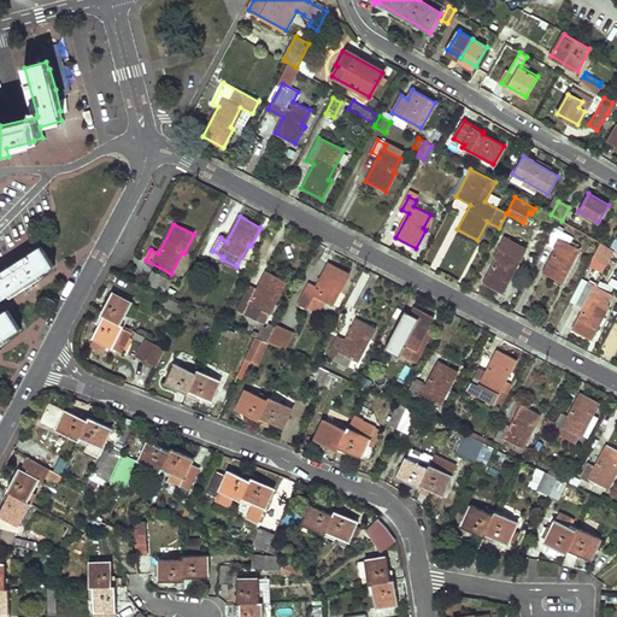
[(568,236),(552,227),(542,244),(553,248),(540,272),(559,283),(565,271),(563,270),(575,248),(564,242),(568,236)]
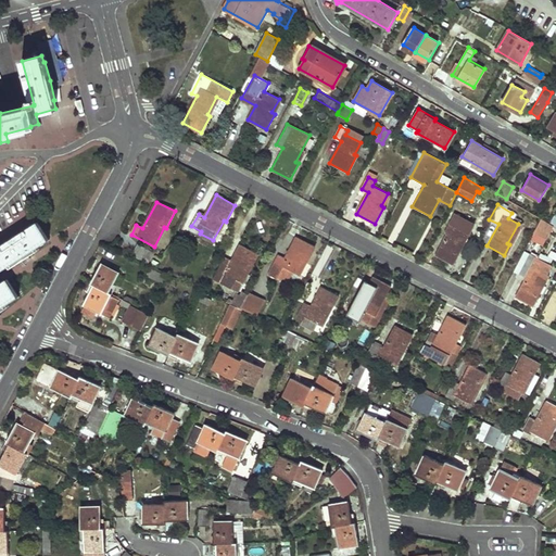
[(472,222),(453,212),(442,232),(445,234),(433,255),(452,265),(457,254),(455,253),(465,234),(466,235),(472,222)]
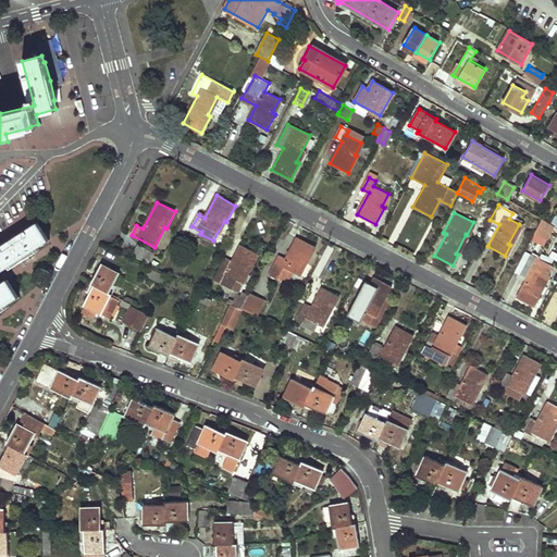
[(556,227),(540,219),(533,230),(547,237),(551,230),(556,232),(556,227)]
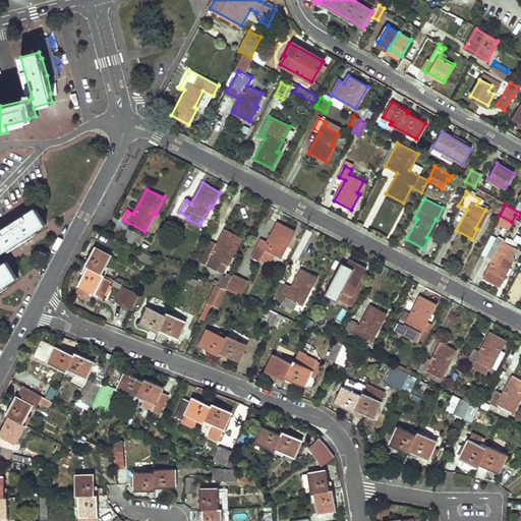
[(0,253),(13,244),(14,246),(19,243),(20,245),(22,247),(26,243),(24,240),(30,236),(29,235),(45,225),(35,209),(0,230),(0,253)]
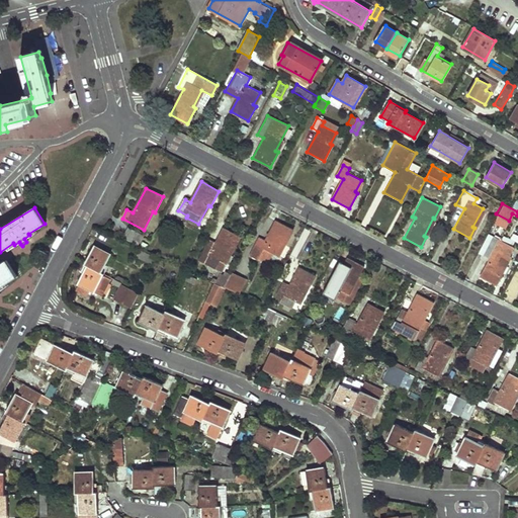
[(293,230),(276,221),(265,241),(259,237),(249,255),(257,259),(263,247),(277,254),(283,243),(285,245),(293,230)]
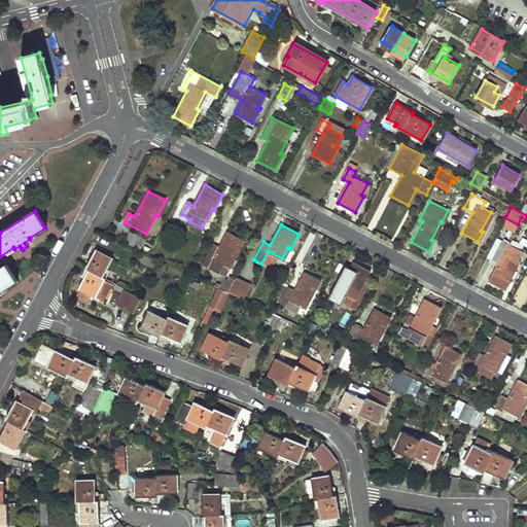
[(211,249),(203,265),(209,268),(210,266),(224,273),(229,267),(234,269),(238,260),(233,258),(235,255),(237,256),(245,241),(227,232),(217,252),(211,249)]
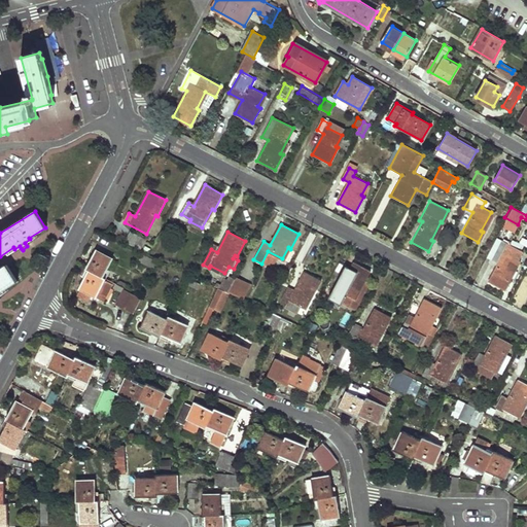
[(146,240),(131,233),(126,242),(141,250),(146,240)]
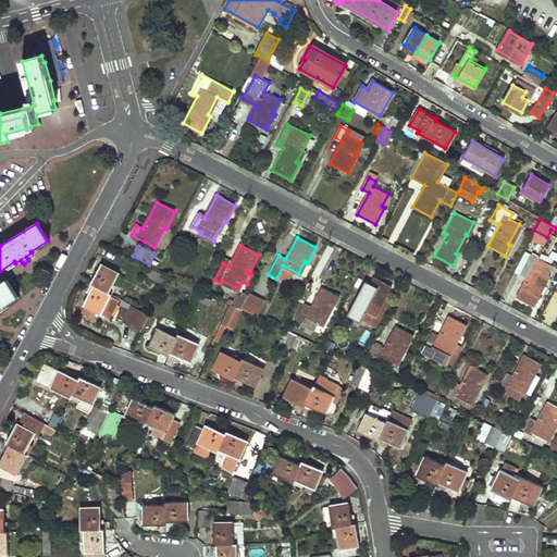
[(547,259),(556,263),(556,254),(551,251),(547,259)]
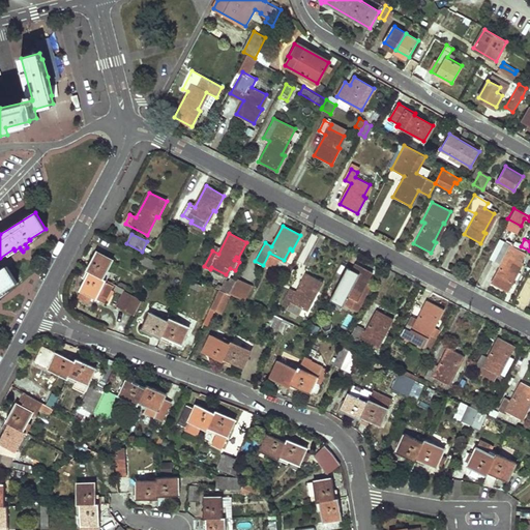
[(490,284),(506,292),(511,282),(509,281),(524,254),(511,247),(512,246),(503,241),(494,261),(500,264),(490,284)]
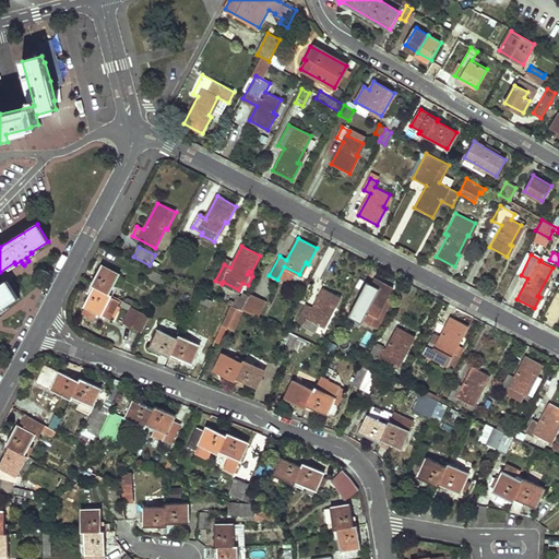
[(92,287),(113,298),(118,287),(116,286),(121,275),(104,265),(92,287)]
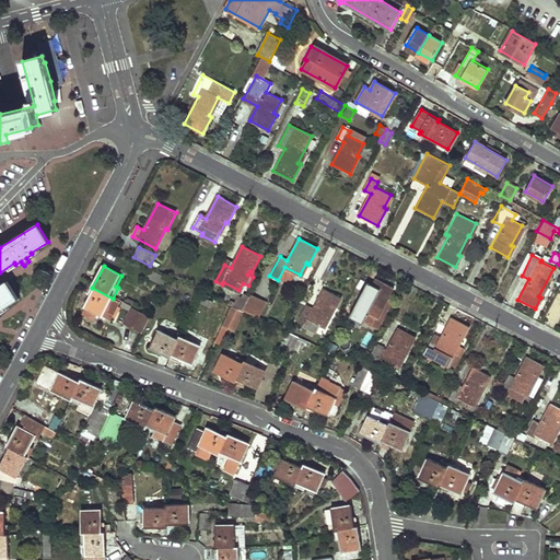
[(166,277),(149,268),(144,276),(163,284),(166,277)]
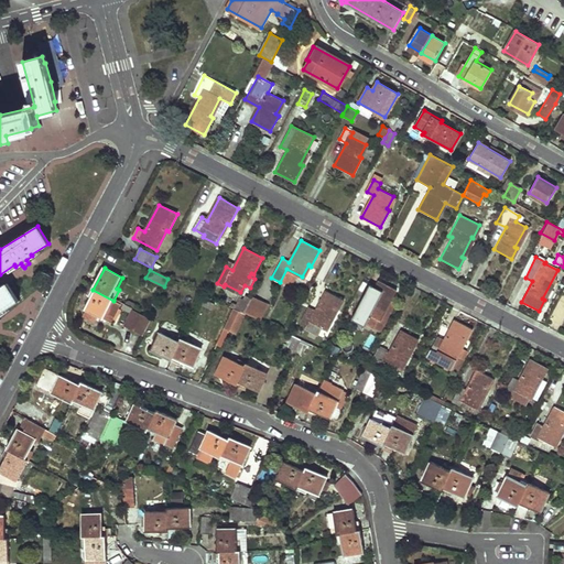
[(375,288),(369,284),(353,317),(380,332),(396,303),(390,300),(396,290),(379,281),(375,288)]
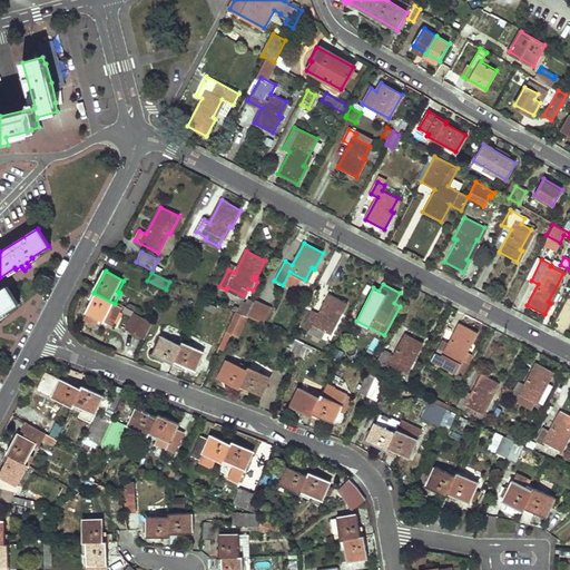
[(0,316),(1,316),(0,315),(18,304),(7,286),(0,290),(0,316)]
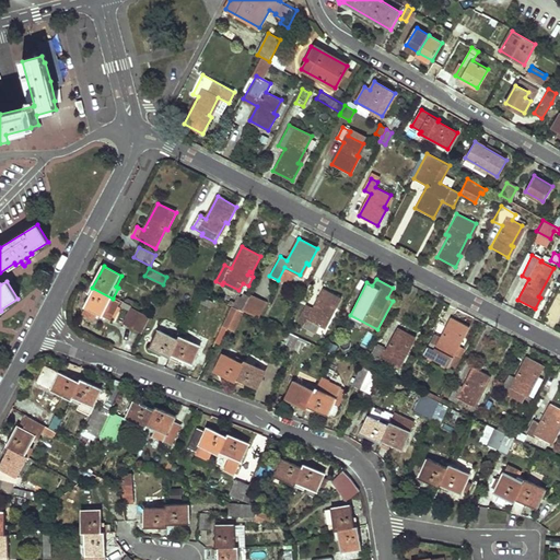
[(113,300),(113,299),(92,288),(89,295),(91,296),(85,306),(88,307),(84,314),(95,321),(100,314),(104,316),(104,315),(112,318),(119,303),(113,300)]
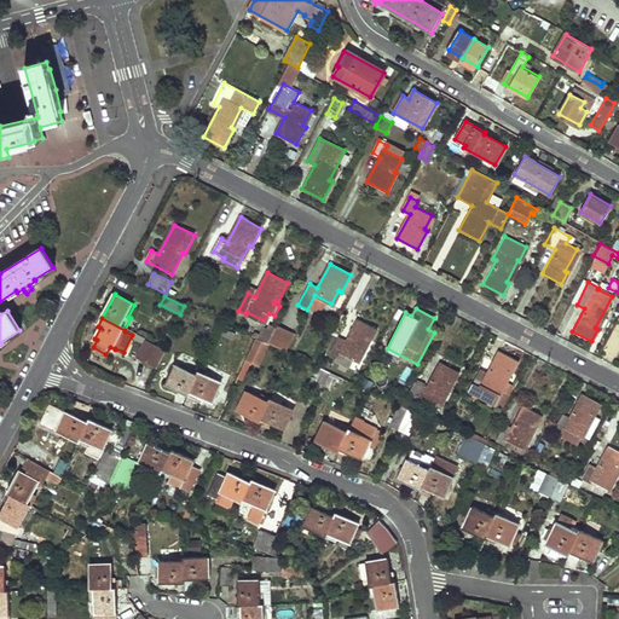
[(376,330),(357,319),(346,341),(339,337),(331,351),(339,356),(336,360),(348,368),(352,362),(356,363),(369,340),(370,340),(376,330)]
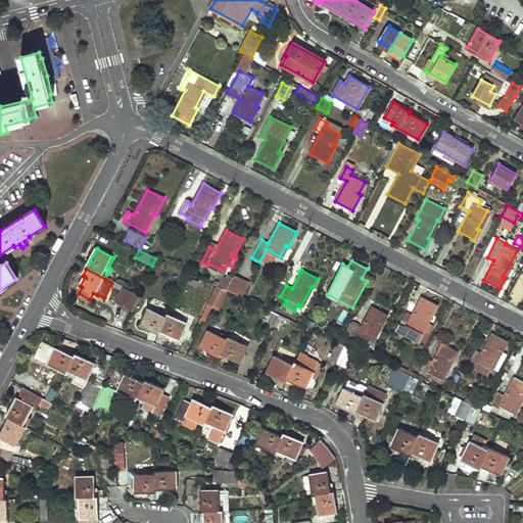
[(248,281),(236,275),(233,281),(228,291),(240,296),(248,281)]
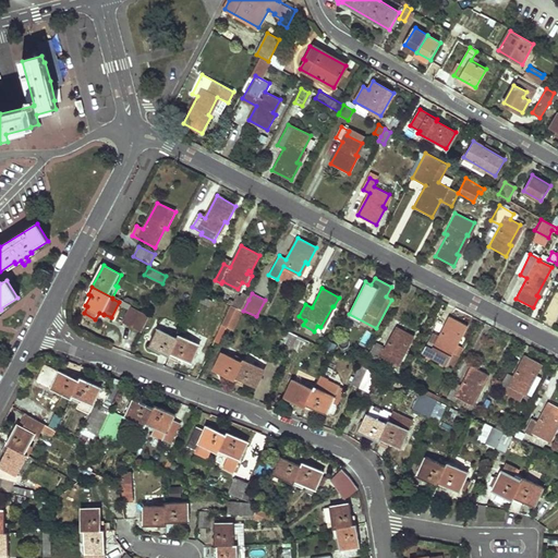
[(243,311),(249,300),(241,296),(235,306),(242,310),(243,311)]
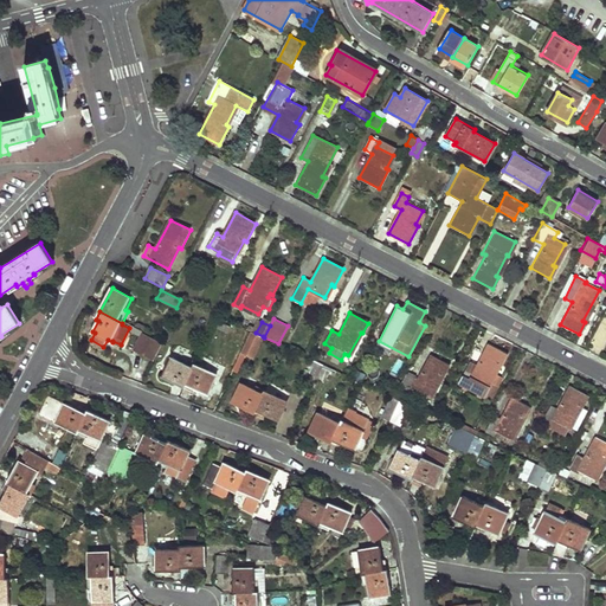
[(255,355),(263,336),(256,333),(253,331),(244,350),(255,355)]
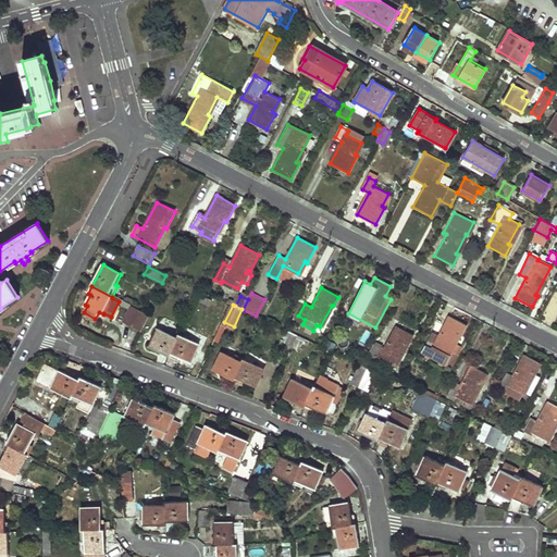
[(123,323),(140,333),(149,317),(140,312),(140,313),(131,308),(123,323)]
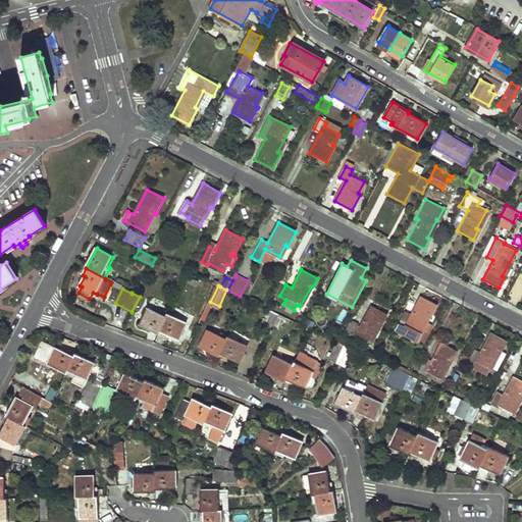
[(404,311),(396,328),(413,337),(417,330),(420,331),(429,313),(431,314),(436,304),(421,296),(411,315),(404,311)]
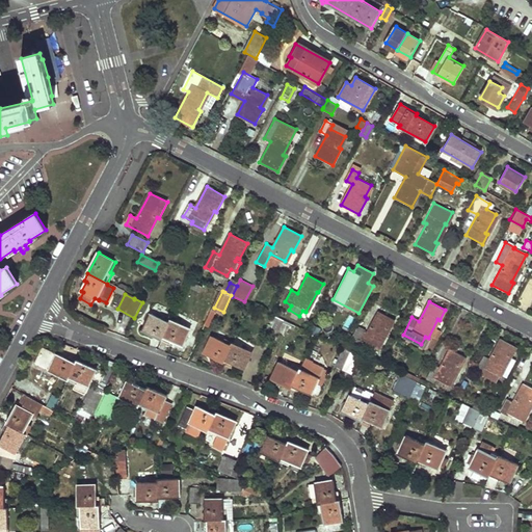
[(348,342),(373,354),(387,329),(389,329),(394,320),(377,312),(366,333),(355,326),(348,342)]
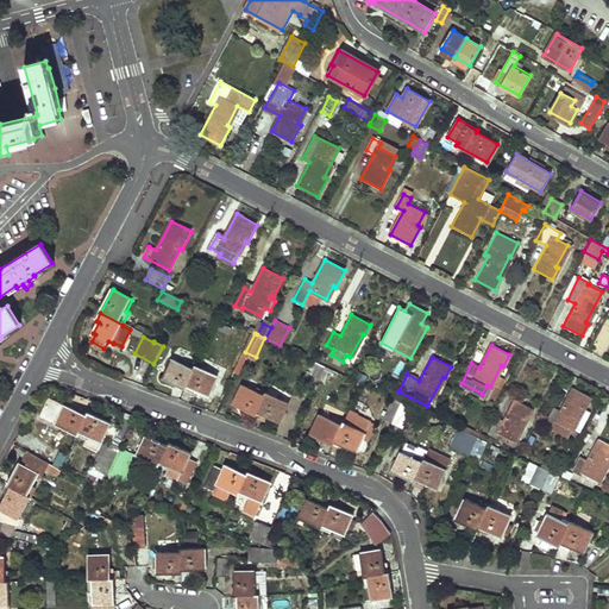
[(186,390),(196,366),(186,360),(184,364),(174,359),(164,378),(186,390)]
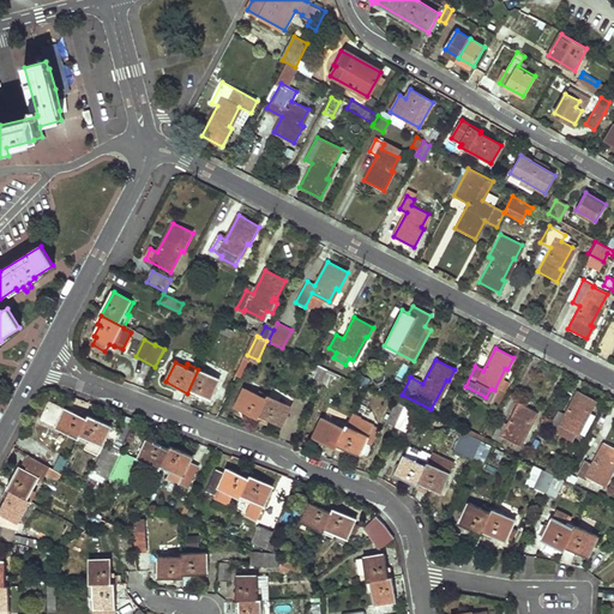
[(403,381),(408,367),(401,363),(396,379),(403,381)]
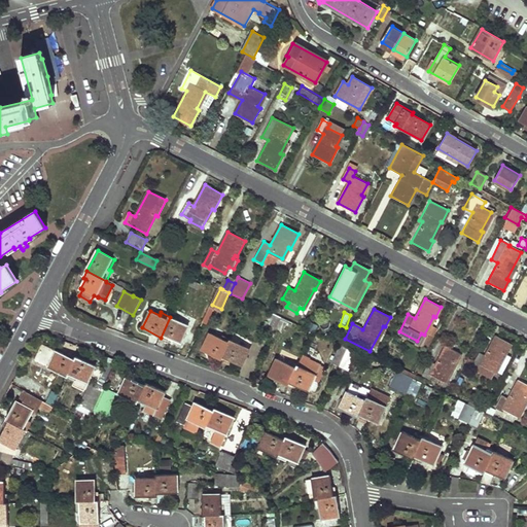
[(267,324),(282,335),(289,323),(274,313),(267,324)]
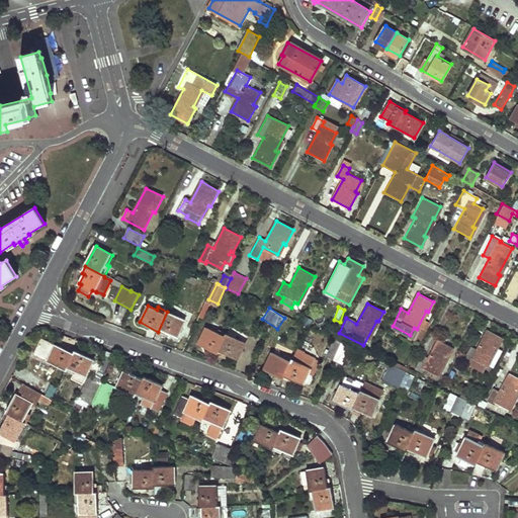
[(185,320),(167,312),(158,332),(165,335),(167,332),(177,337),(185,320)]
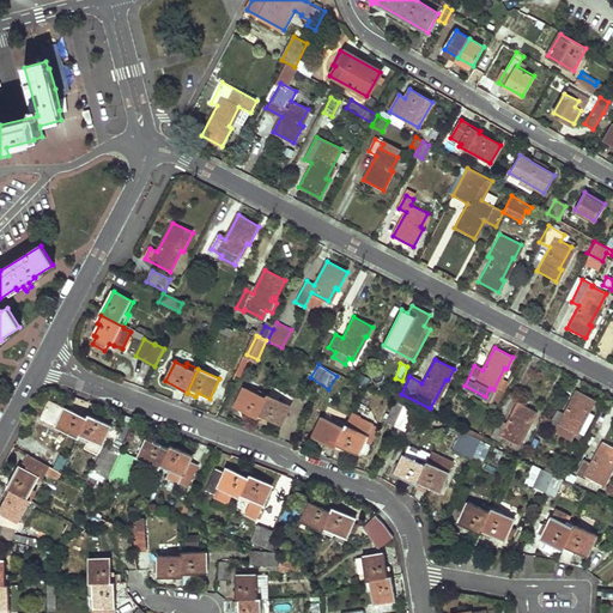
[(259,419),(269,395),(259,390),(256,394),(246,388),(236,408),(259,419)]
